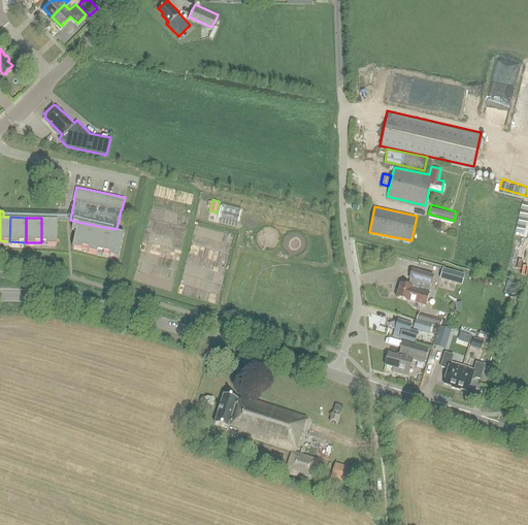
[(58,218),(41,218),(41,242),(57,242),(58,218)]
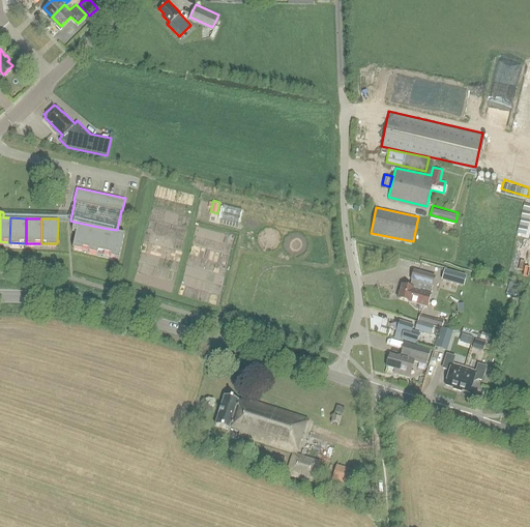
[(72,246),(88,250),(93,226),(74,222),(71,228),(77,229),(72,246)]
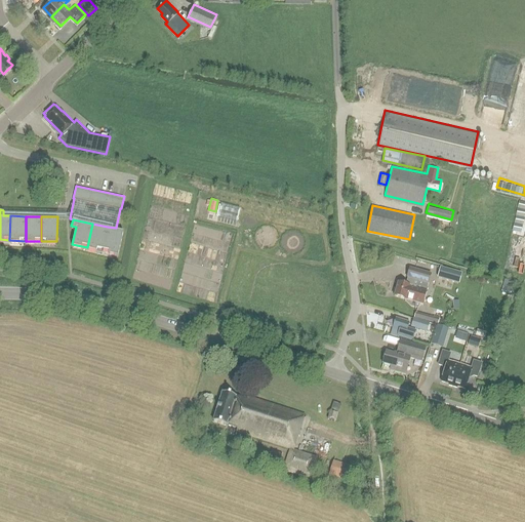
[(108,227),(92,224),(87,247),(103,250),(108,227)]
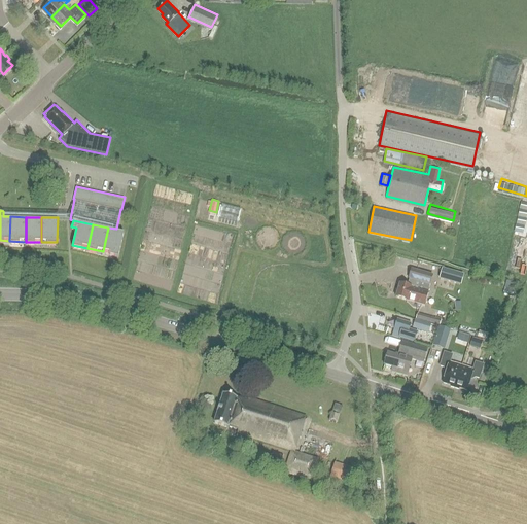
[(108,228),(103,251),(118,254),(124,231),(116,229),(108,228)]
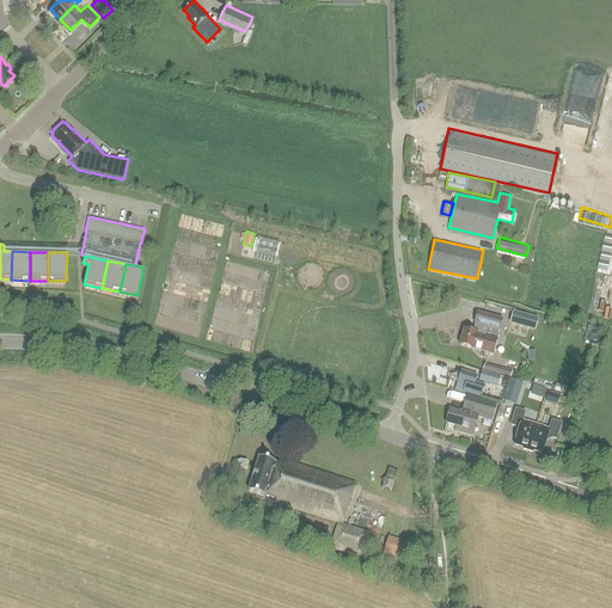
[(513,308),(509,320),(534,327),(538,315),(513,308)]
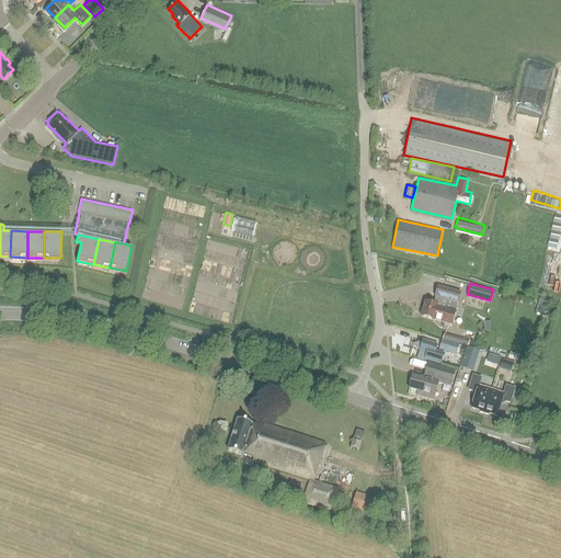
[(433,317),(433,318),(439,325),(447,327),(447,326),(444,325),(445,321),(451,323),(455,311),(460,289),(437,284),(435,294),(436,294),(434,302),(425,299),(423,306),(422,306),(420,310),(422,311),(421,314),(433,317)]
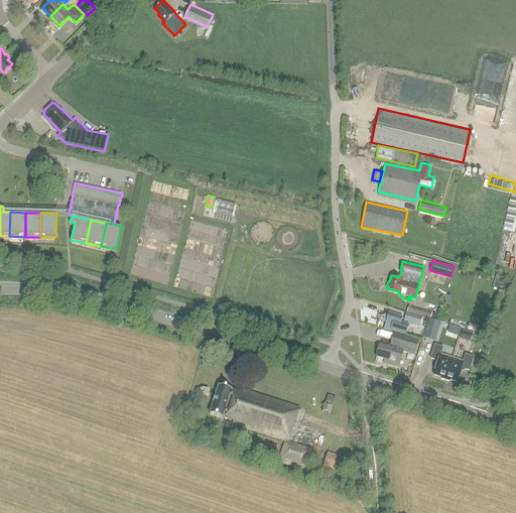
[(431,310),(408,304),(407,309),(430,315),(431,310)]
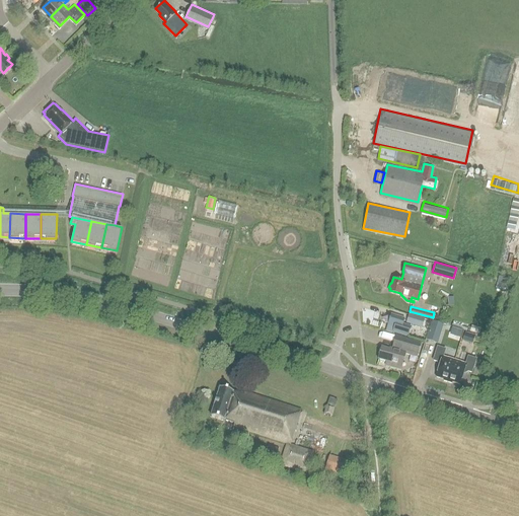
[(406,319),(420,323),(423,315),(409,311),(406,319)]
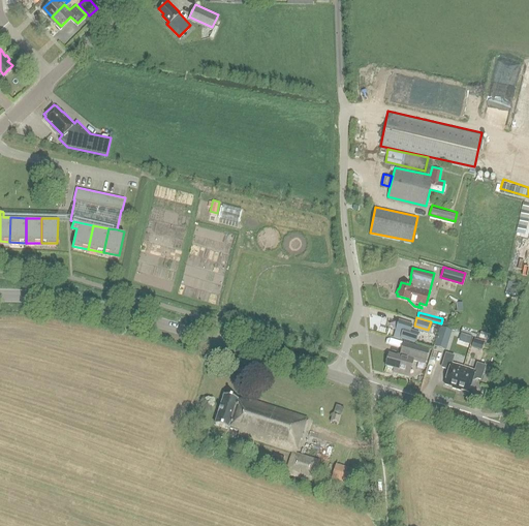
[(418,330),(410,328),(412,321),(398,318),(398,320),(396,320),(394,326),(396,327),(394,335),(400,337),(401,335),(416,339),(418,330)]
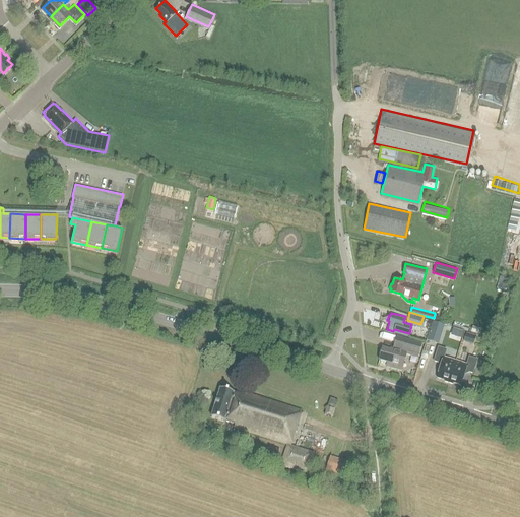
[(433,319),(427,337),(438,341),(444,323),(433,319)]
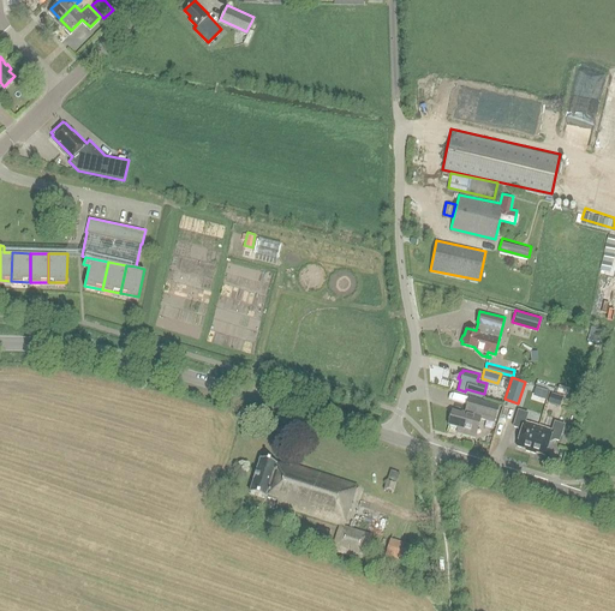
[(531,395),(543,399),(547,387),(535,383),(531,395)]
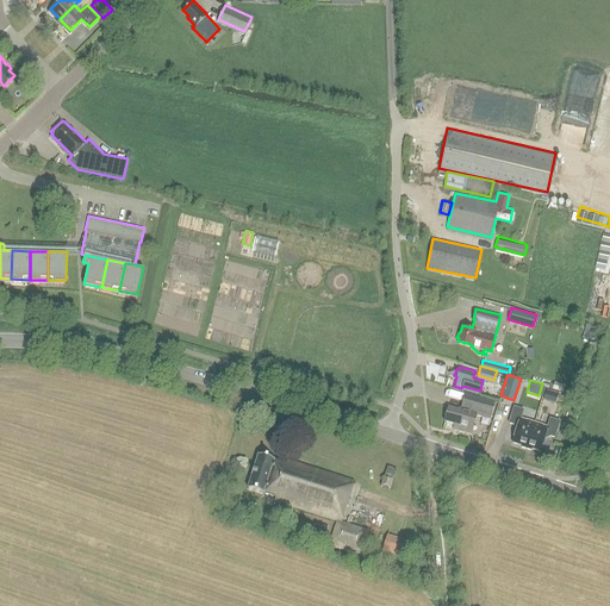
[(558,391),(547,387),(543,398),(555,401),(558,391)]
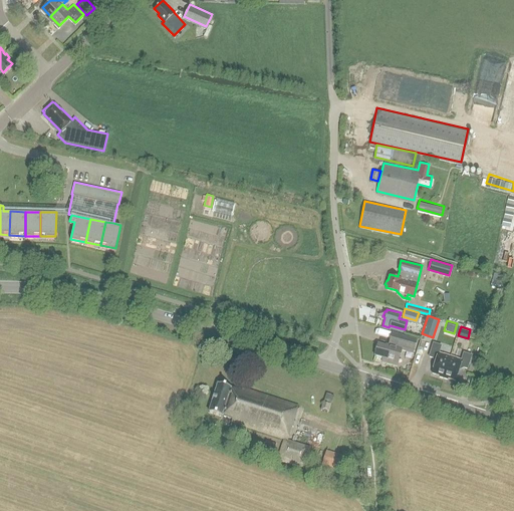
[(417,337),(391,330),(388,341),(386,341),(386,342),(377,340),(373,354),(381,356),(380,360),(397,364),(402,348),(413,351),(417,337)]
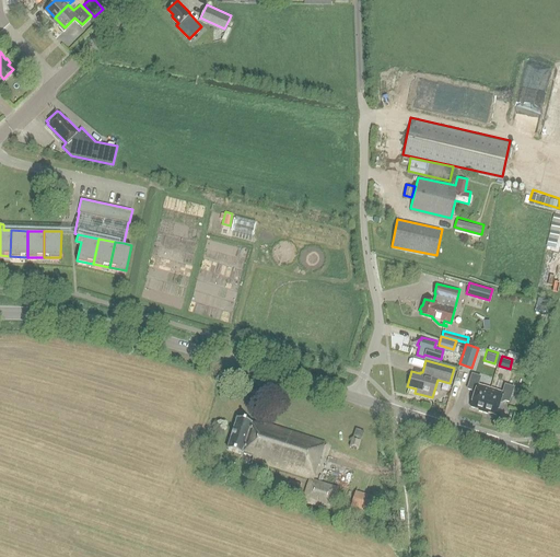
[(483,409),(491,386),(490,385),(490,386),(478,383),(480,375),(471,372),(467,386),(475,390),(470,405),(479,407),(479,408),(483,409)]
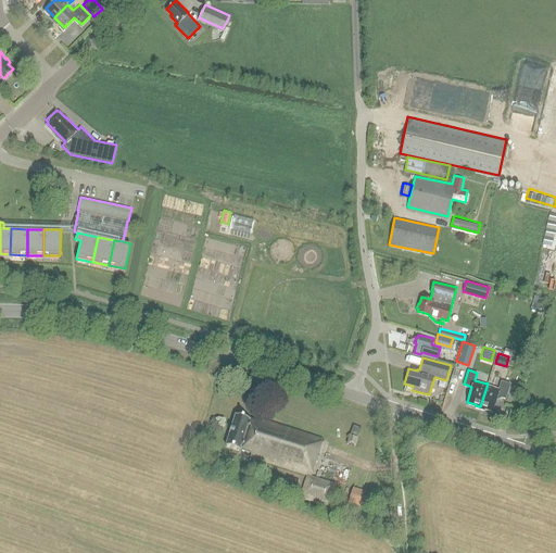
[(488,384),(480,406),(484,409),(484,407),(493,410),(497,394),(505,398),(510,382),(502,380),(498,388),(488,384)]
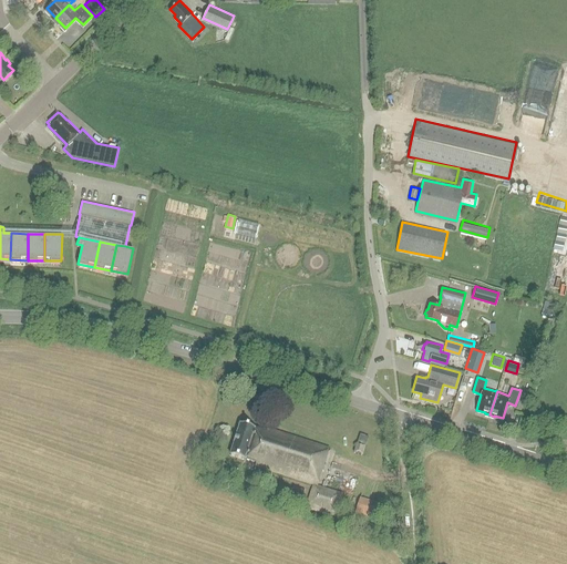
[(313,482),(306,504),(334,513),(342,492),(317,484),(329,445),(268,426),(266,430),(255,427),(256,426),(240,421),(230,451),(256,460),(255,463),(313,482)]
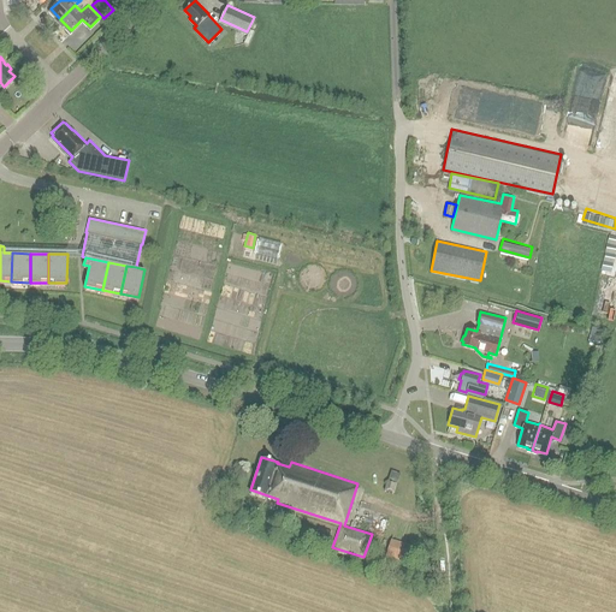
[(384,488),(392,492),(400,471),(390,469),(384,488)]
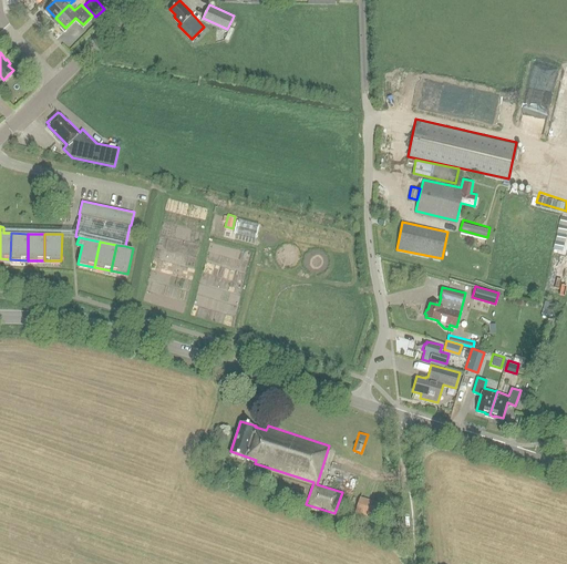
[(290,491),(301,495),(303,488),(294,483),(290,491)]
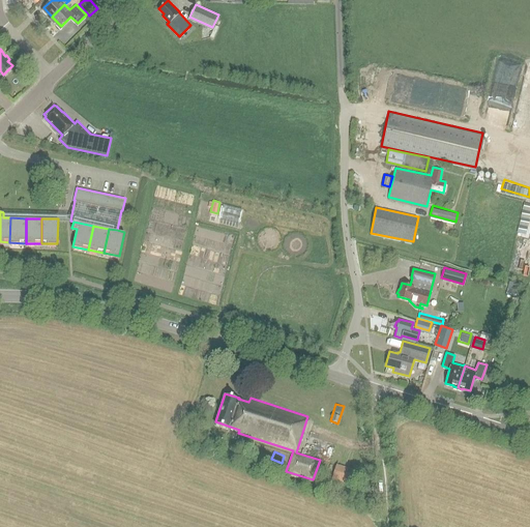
[(331,476),(351,482),(356,468),(336,463),(331,476)]
